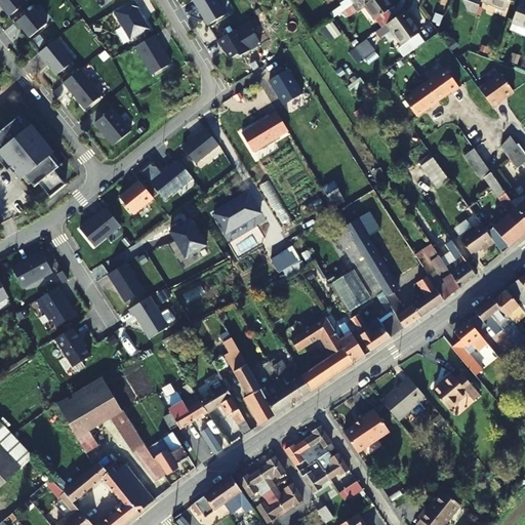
[(27,3),(24,0),(0,0),(0,5),(9,17),(27,3)]
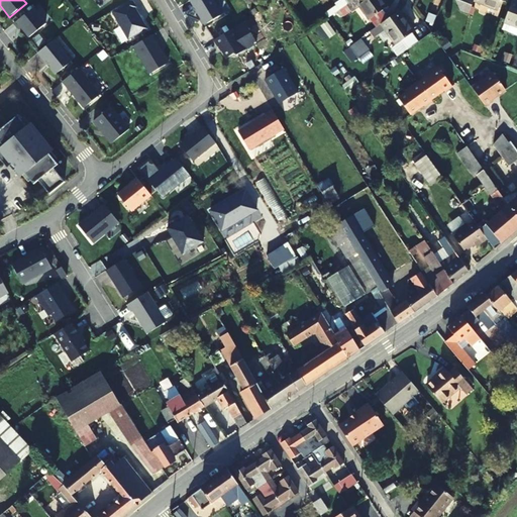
[(131,0),(130,0),(112,11),(128,39),(147,28),(135,8),(136,7),(131,0)]
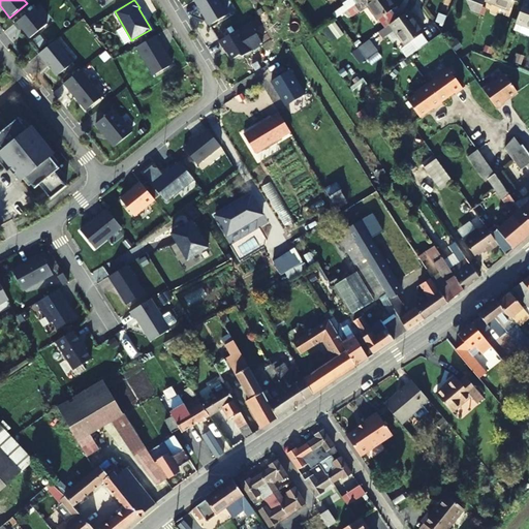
[(218,0),(194,0),(209,25),(226,14),(218,0)]
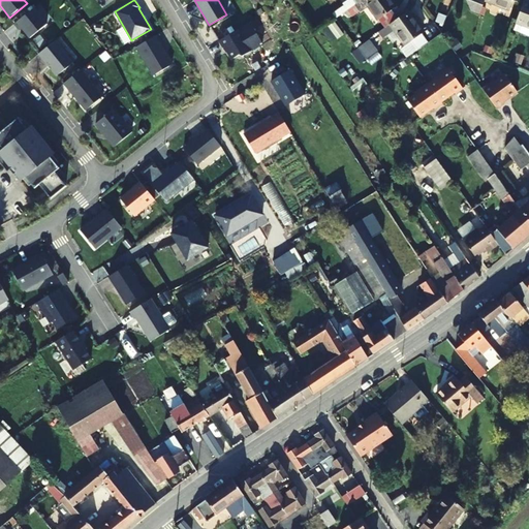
[(363,0),(377,21),(395,7),(390,0),(363,0)]
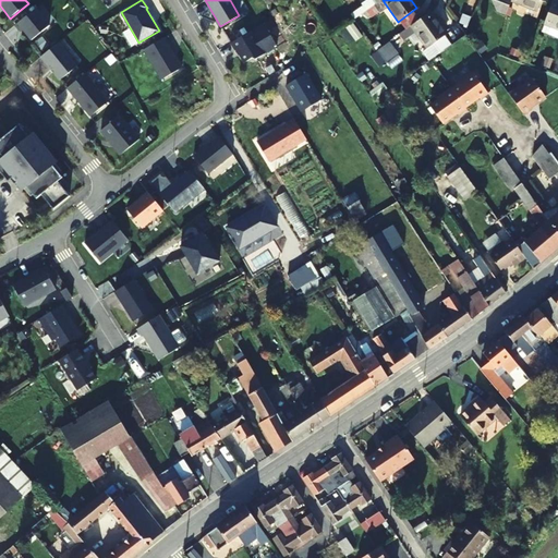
[(490,0),(497,12),(505,15),(511,0),(510,0),(490,0)]
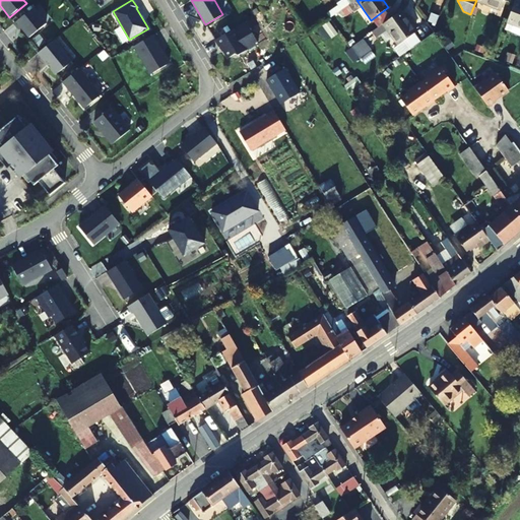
[(475,0),(476,0),(501,9),(503,0),(475,0)]
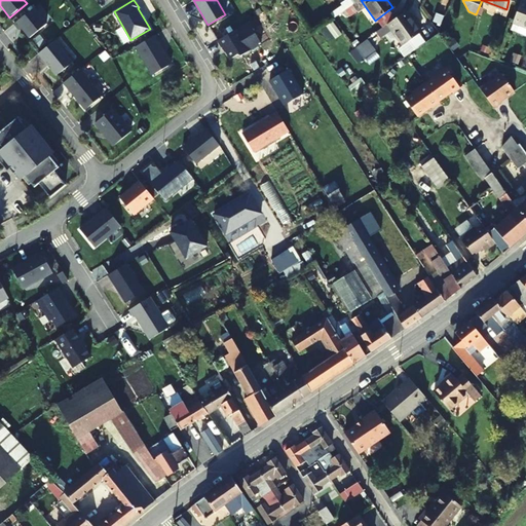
[(525,3),(520,2),(513,22),(525,27),(525,3)]
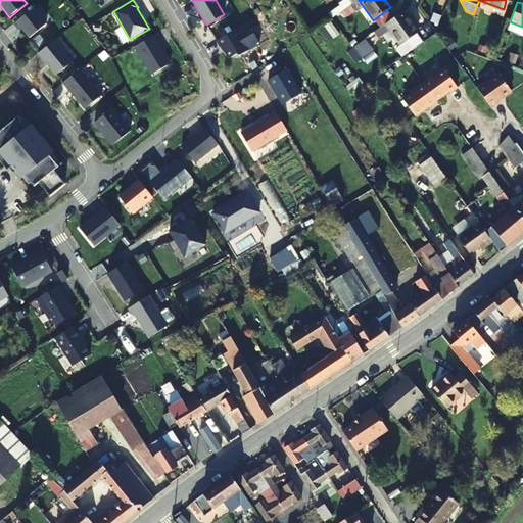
[(46,24),(34,8),(14,24),(19,30),(21,29),(30,38),(46,24)]
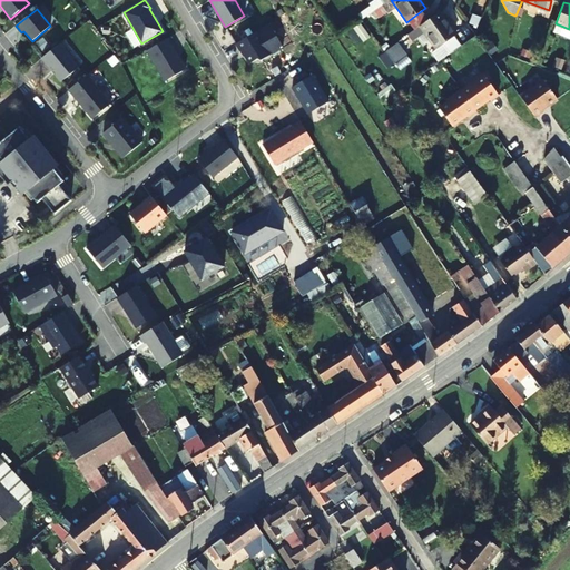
[(455,36),(439,12),(421,26),(425,33),(436,50),(432,53),(439,62),(442,59),(460,46),(453,37),(455,36)]
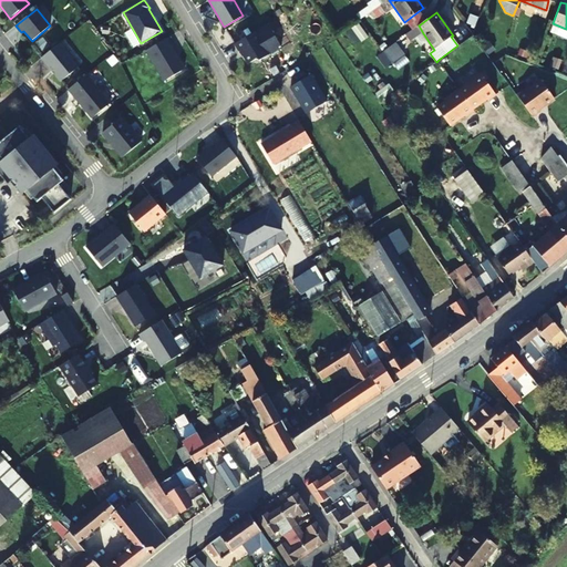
[(346,31),(356,44),(368,34),(359,22),(346,31)]
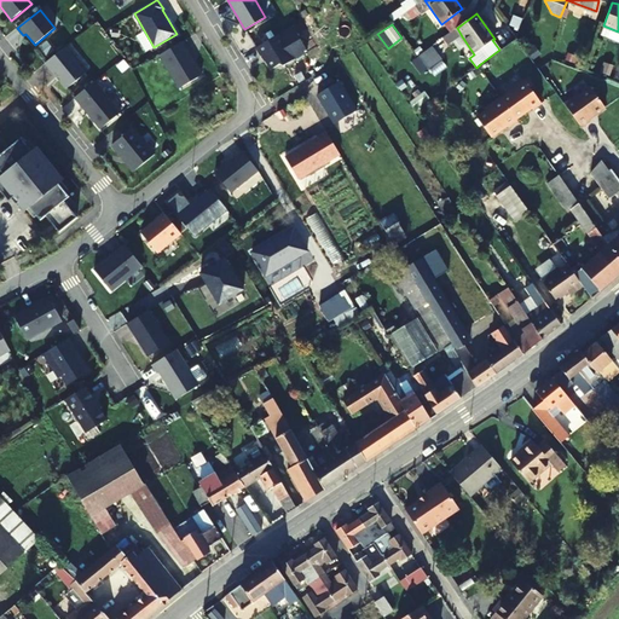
[(462,36),(457,28),(444,38),(450,46),(462,36)]
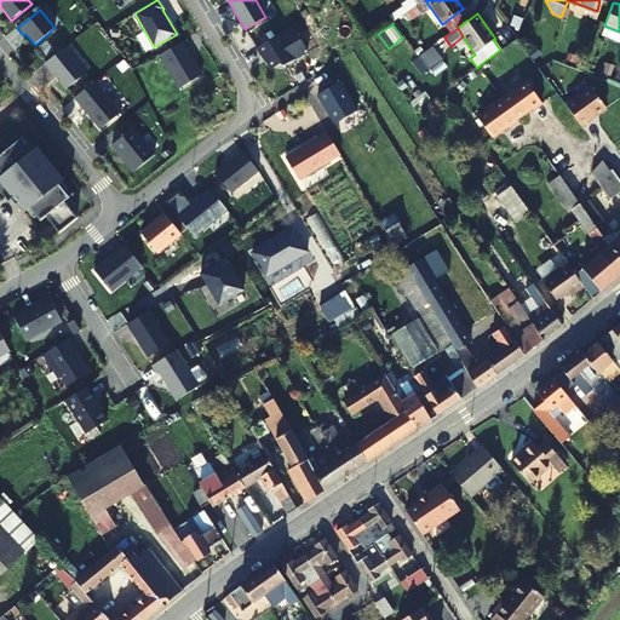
[(280,34),(256,49),(260,57),(263,56),(271,70),(280,65),(283,67),(296,59),(280,34)]
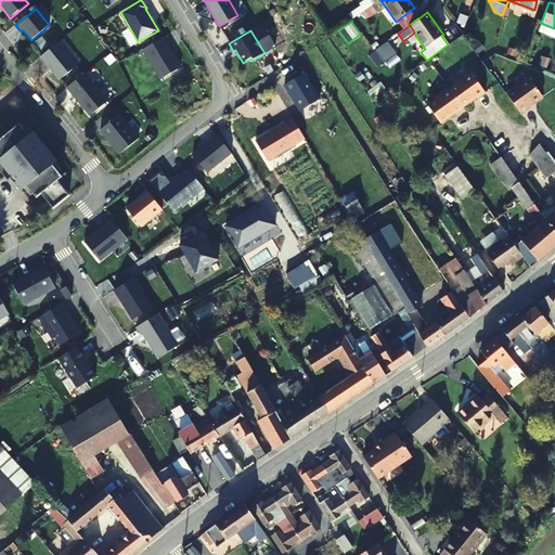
[(180,67),(163,38),(142,50),(160,79),(180,67)]
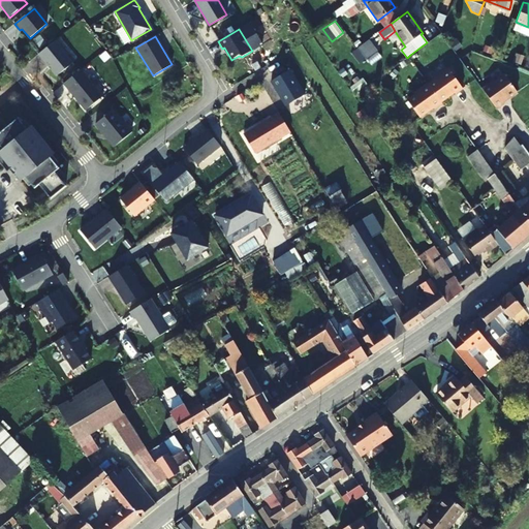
[(73,62),(56,40),(39,54),(57,76),(73,62)]
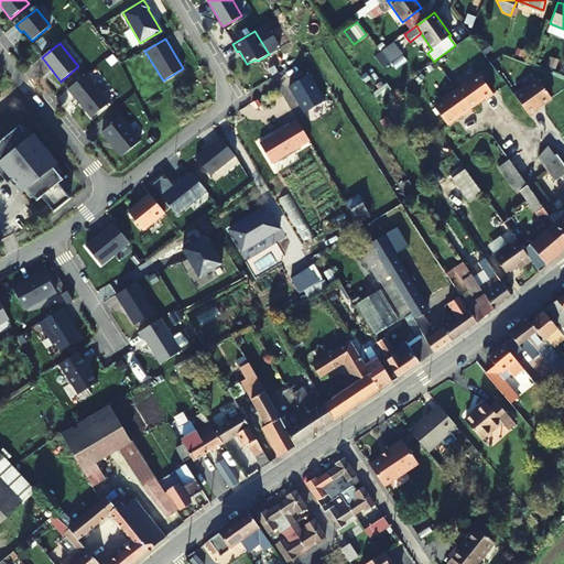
[(402,54),(393,43),(381,52),(390,64),(402,54)]
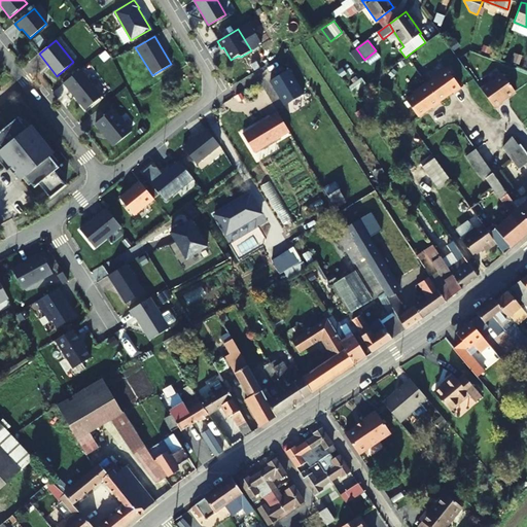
[(103,96),(81,69),(64,83),(85,110),(103,96)]
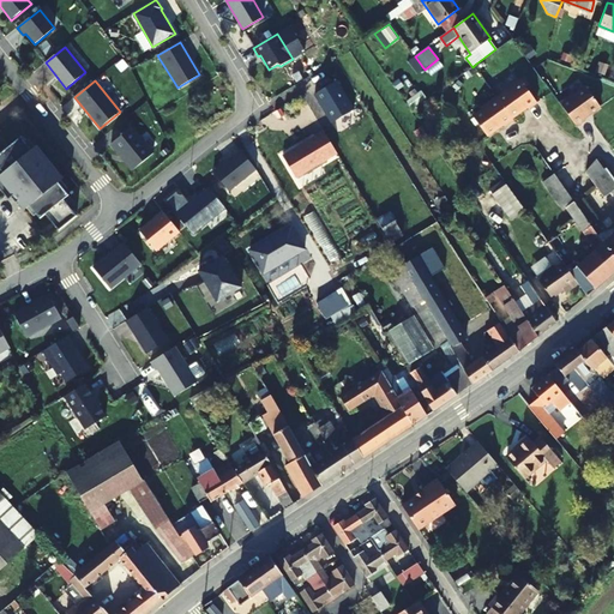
[(500,98),(515,118),(529,108),(530,109),(539,103),(522,82),(509,91),(510,92),(500,98)]
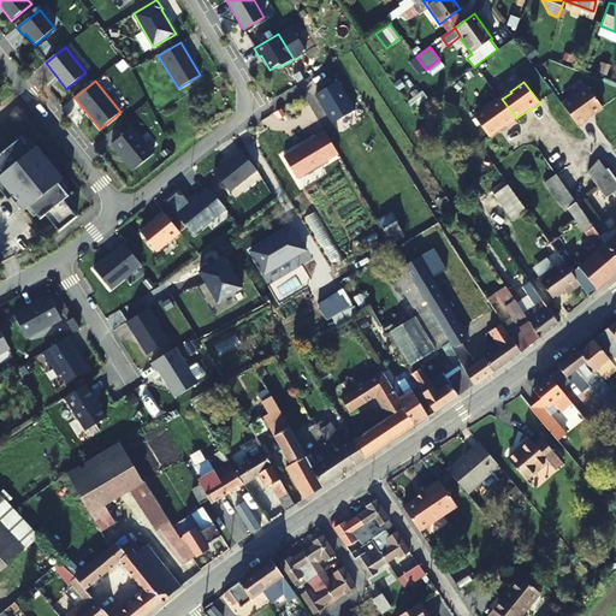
[(600,110),(587,89),(576,96),(575,95),(562,105),(578,128),(586,122),(585,119),(600,110)]
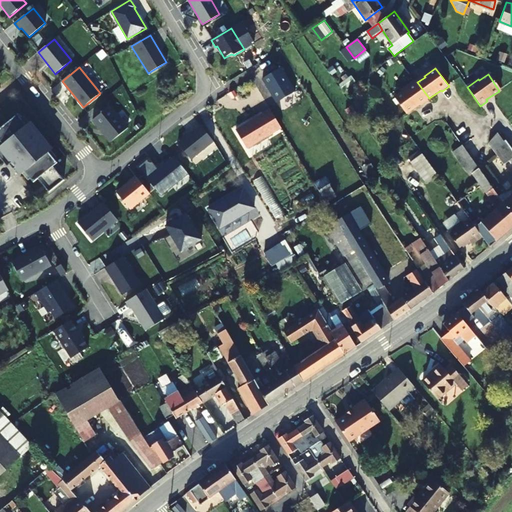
[(427,99),(429,98),(417,82),(415,83),(414,82),(403,90),(404,92),(394,98),(406,114),(420,105),(421,106),(428,101),(427,99)]
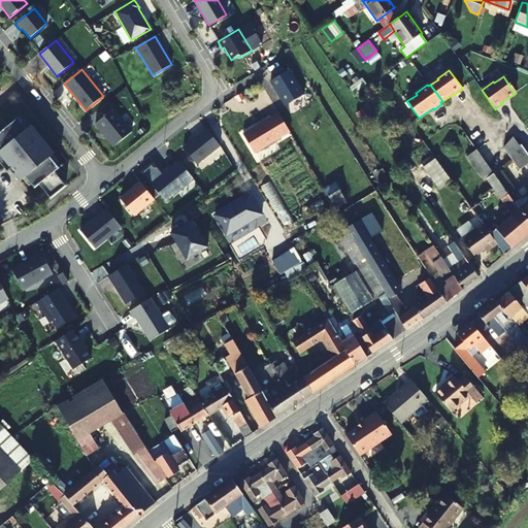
[(114,146),(132,132),(113,109),(96,124),(114,146)]
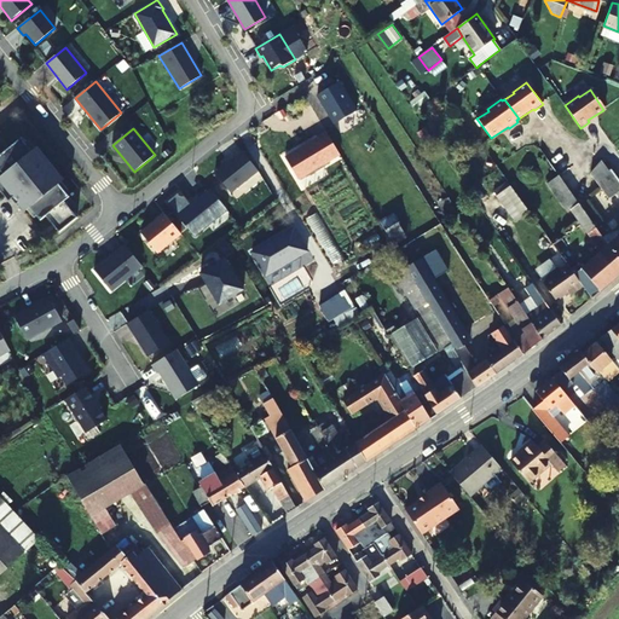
[(299,180),(340,155),(336,149),(331,140),(327,132),(285,157),(299,180)]
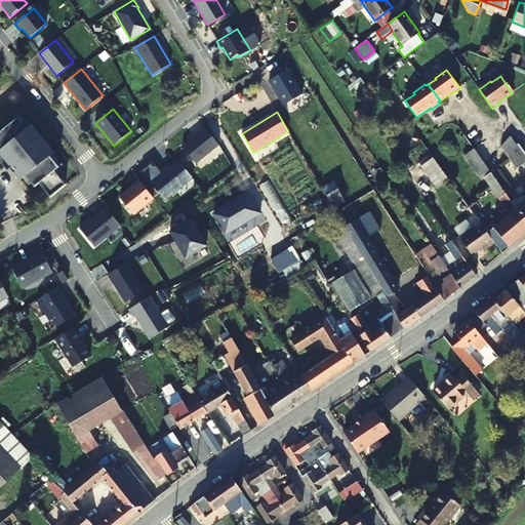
[(291,122),(287,115),(281,119),(285,126),(291,122)]
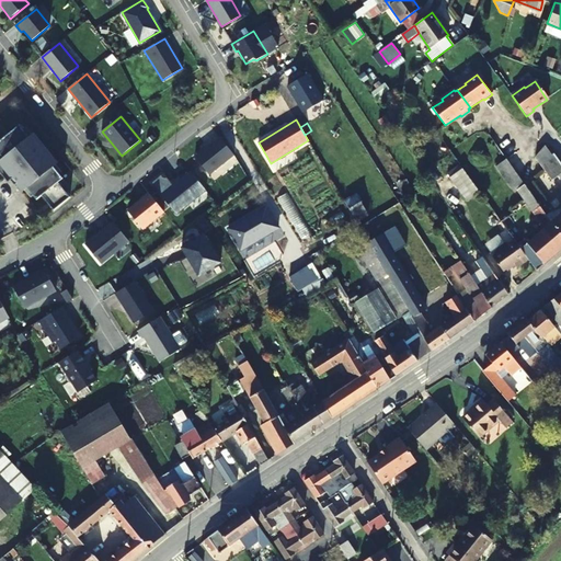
[(54,210),(70,197),(58,182),(63,179),(54,167),(56,164),(32,136),(30,138),(19,125),(0,140),(0,153),(3,158),(0,160),(0,172),(0,173),(3,171),(11,180),(14,178),(24,191),(27,187),(37,199),(42,195),(54,210)]
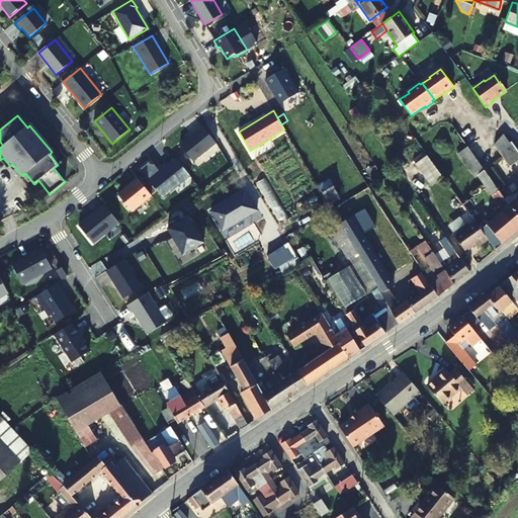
[(180,145),(193,162),(217,144),(202,126),(180,145)]
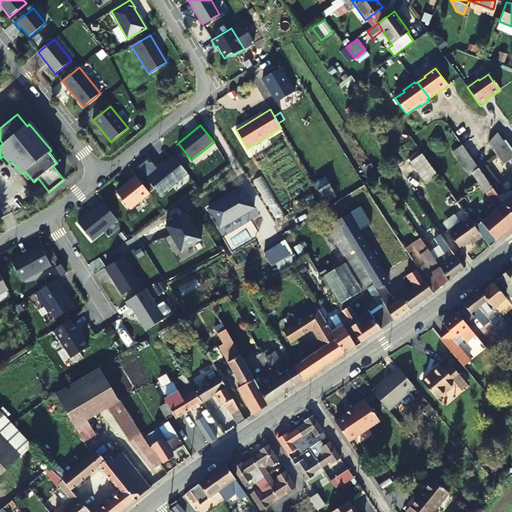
[(502,142),(496,133),(488,143),(493,149),(502,142)]
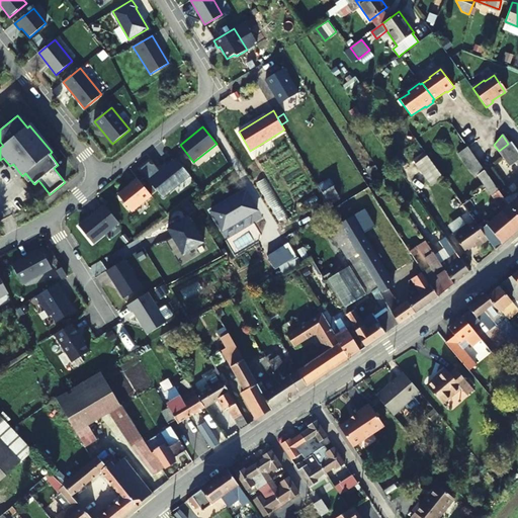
[(517,160),(517,151),(511,142),(508,144),(499,151),(510,166),(517,160)]
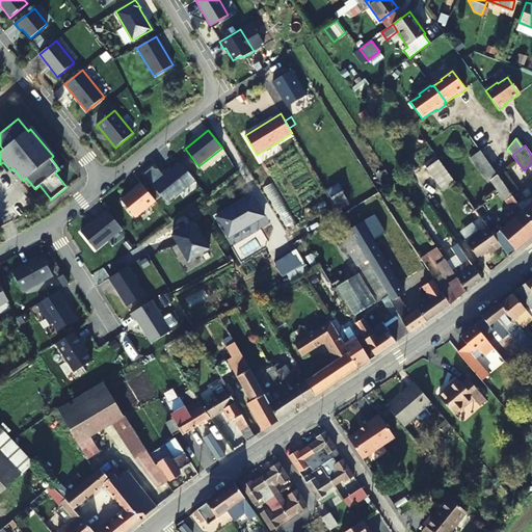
[(495,187),(502,182),(480,151),(473,156),(495,187)]
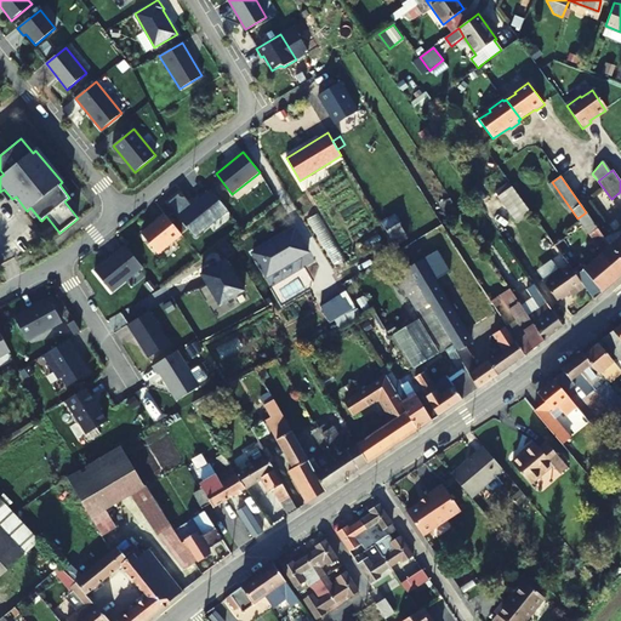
[(530,211),(511,186),(497,195),(517,221),(530,211)]
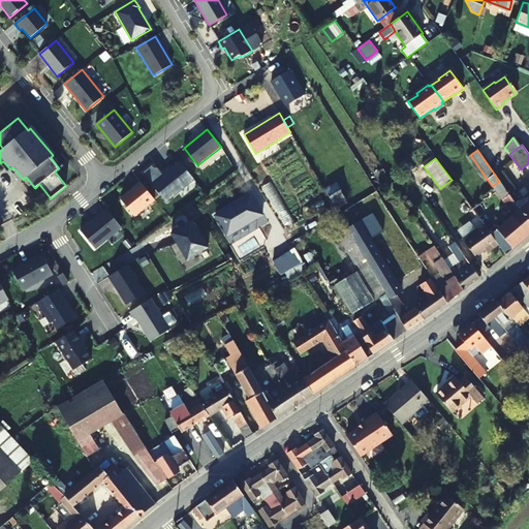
[(7,173),(10,169),(3,161),(0,163),(7,173)]
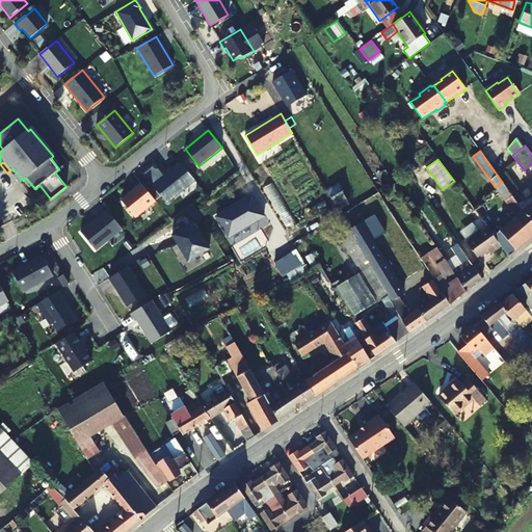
[(195,181),(180,162),(164,176),(155,164),(142,174),(167,204),(195,181)]
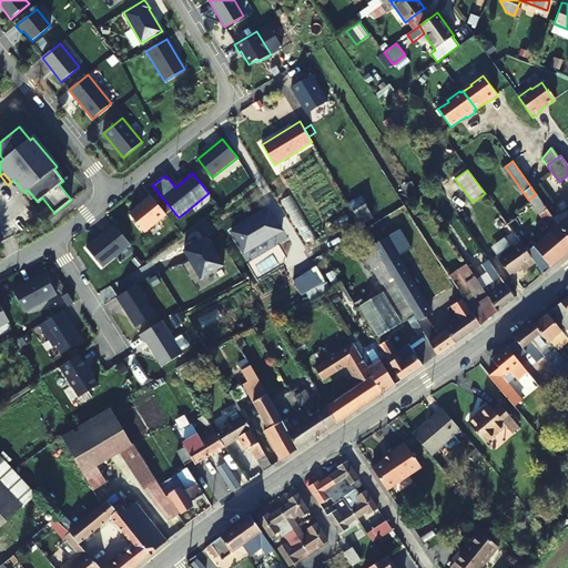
[(415,186),(412,181),(404,185),(407,191),(415,186)]
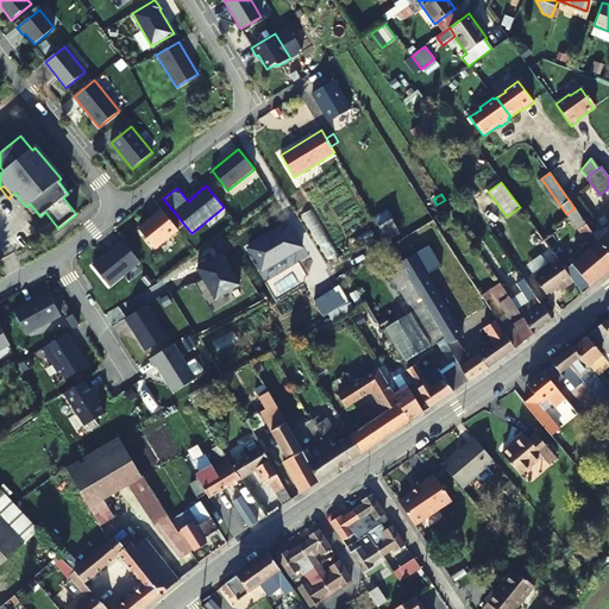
[(603,276),(608,270),(608,253),(600,242),(597,239),(575,208),(566,214),(590,248),(585,253),(577,261),(554,233),(544,240),(548,248),(556,258),(564,269),(573,283),(582,294),(603,276)]
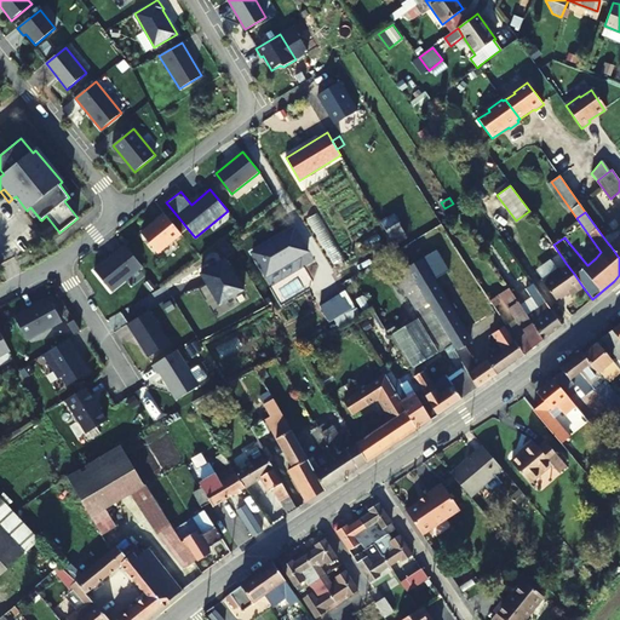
[(182,234),(164,213),(156,219),(156,220),(142,234),(158,253),(182,234)]
